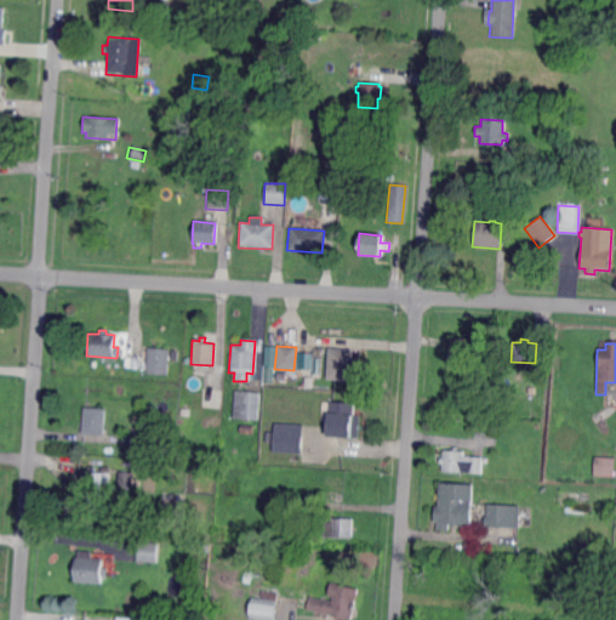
[(166,376),(144,374),(146,348),(167,350),(166,376)]
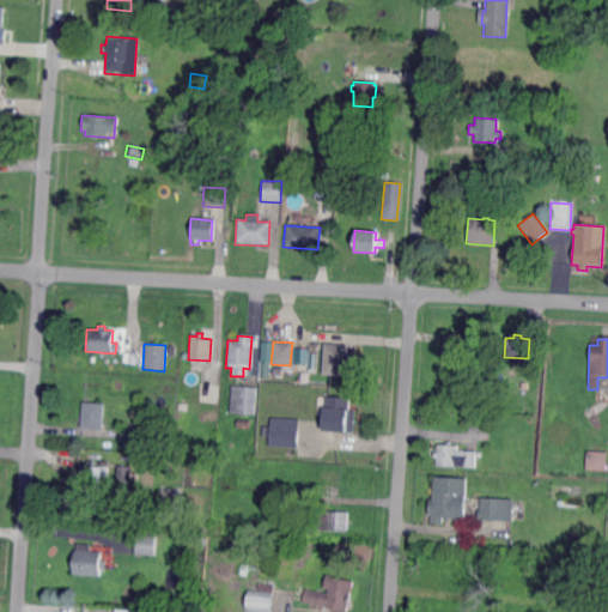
[(350,377),(321,375),(323,345),(347,346),(346,356),(351,356),(350,377)]
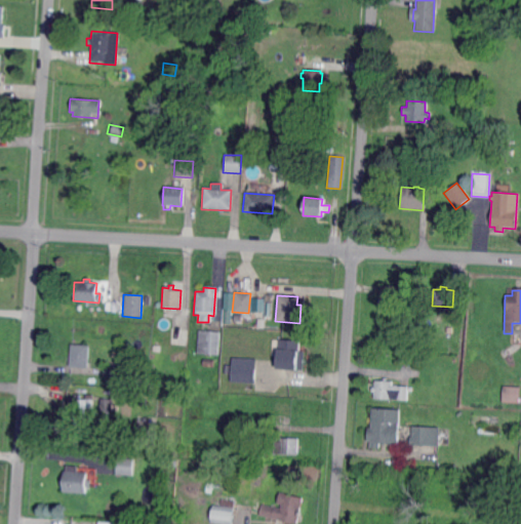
[(247,312),(259,312),(261,298),(248,298),(247,312)]
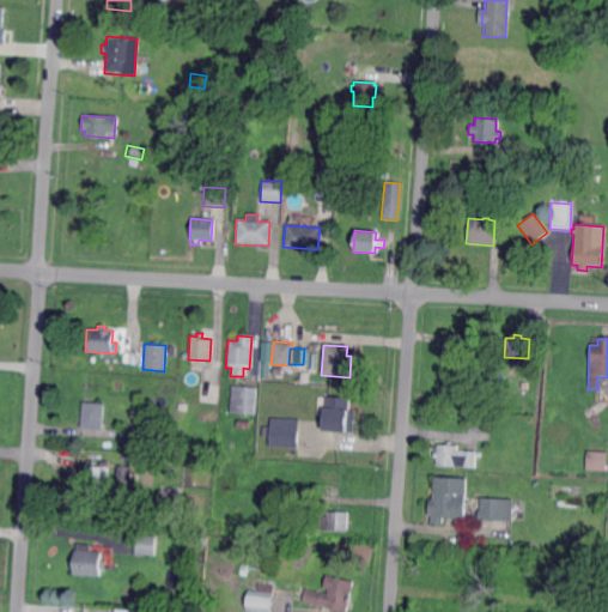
[(253,416),(228,413),(230,387),(254,388),(253,416)]
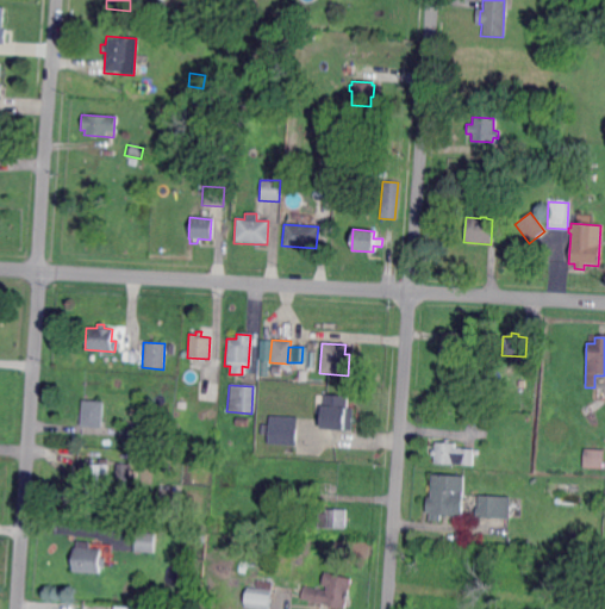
[(349,429),(320,428),(324,395),(345,396),(345,408),(351,409),(349,429)]
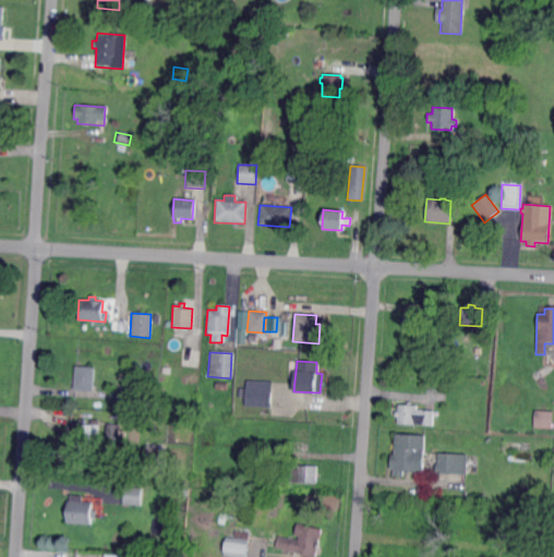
[(92,391),(72,390),(73,366),(93,367),(92,391)]
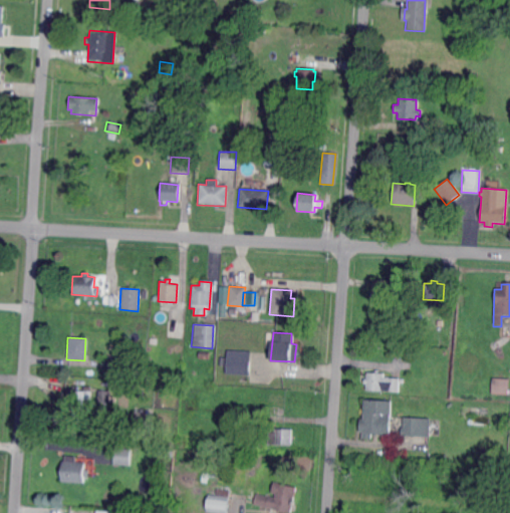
[(247,374),(224,373),(225,349),(248,350),(247,374)]
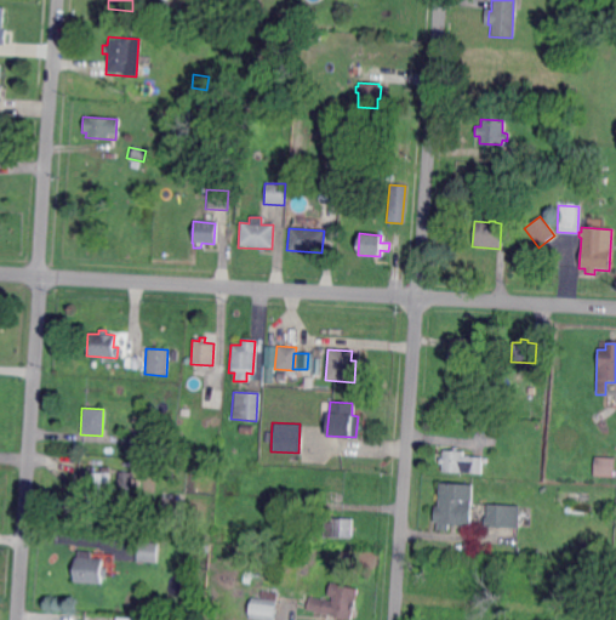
[(132,447),(115,444),(118,427),(133,428),(132,447)]
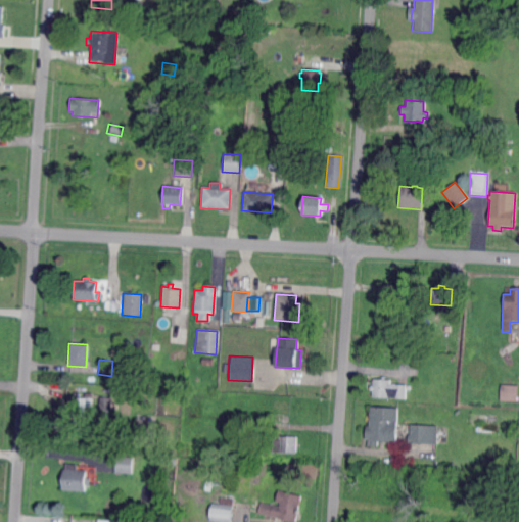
[(515,394),(499,393),(500,377),(515,377),(515,394)]
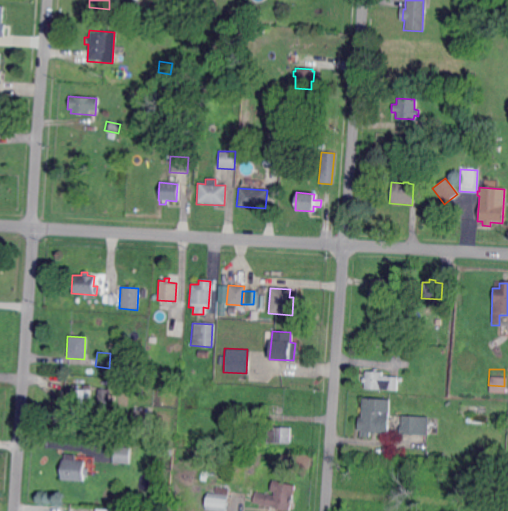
[(395,391),(386,390),(386,383),(380,383),(379,390),(363,389),(364,382),(361,382),(361,378),(364,378),(365,371),(381,372),(381,376),(396,377),(395,391)]
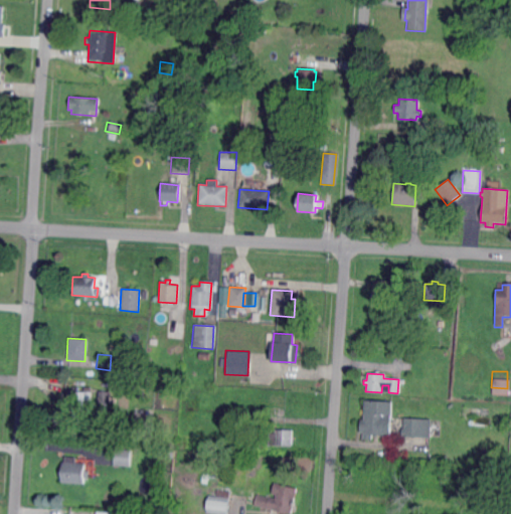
[(109,402),(96,401),(97,390),(110,391),(109,402)]
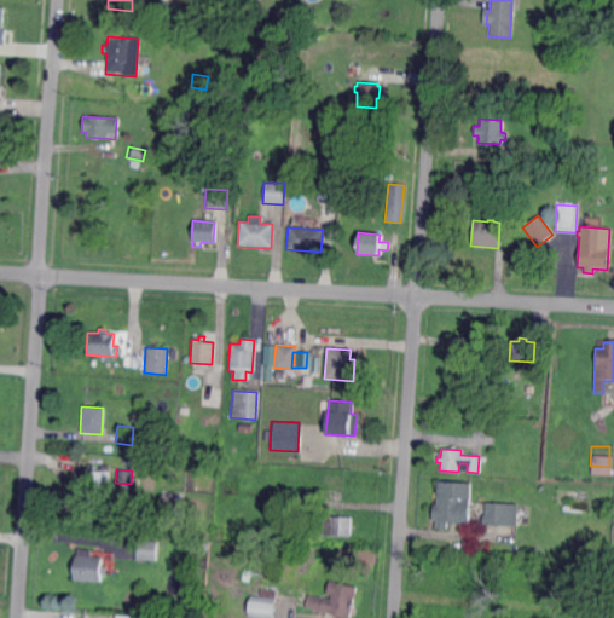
[(106,483),(97,483),(96,496),(76,495),(77,471),(106,473),(106,483)]
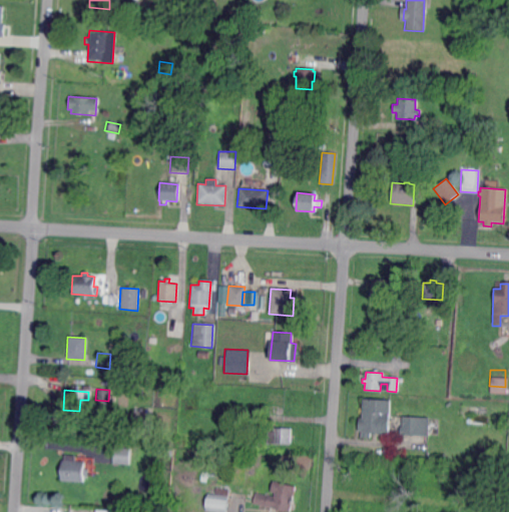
[(389,413),(383,413),(382,422),(385,422),(385,427),(382,427),(382,434),(370,434),(370,439),(361,439),(361,432),(358,432),(358,419),(361,419),(362,399),(389,400),(389,413)]
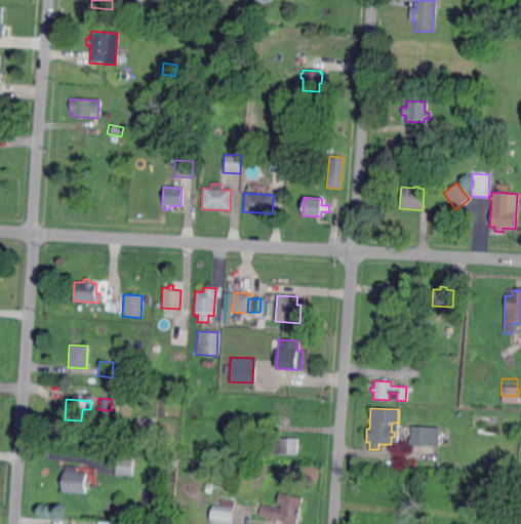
[(437,447),(400,444),(401,432),(410,433),(411,427),(438,428),(437,447)]
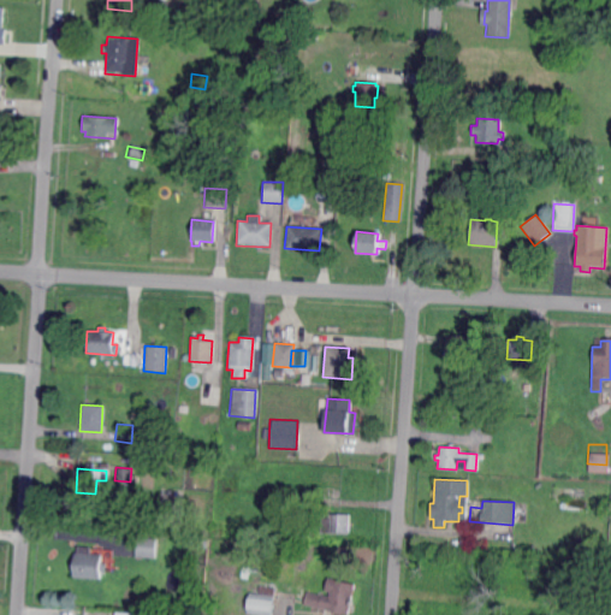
[(300,521),(290,520),(290,508),(300,508),(300,521)]
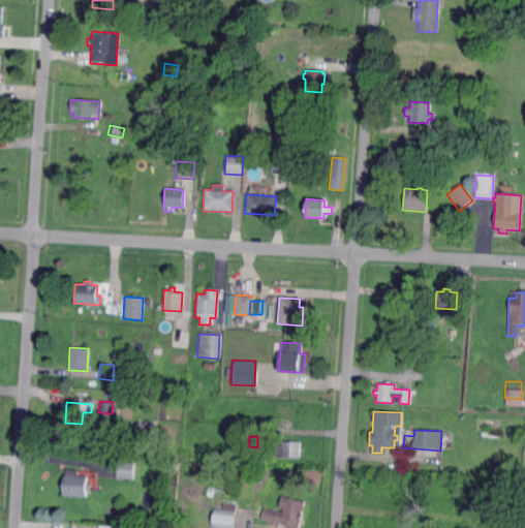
[(298,459),(274,458),(274,441),(298,442),(298,459)]
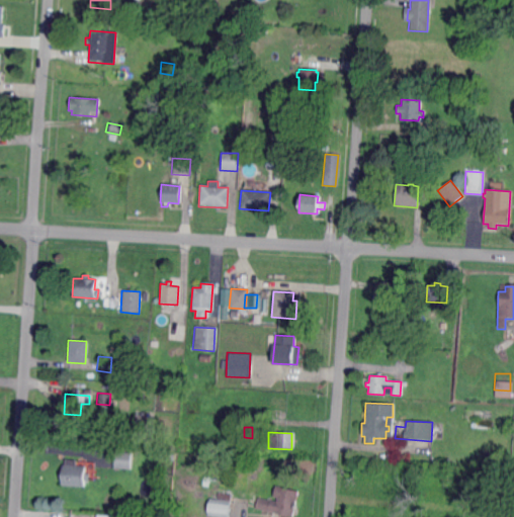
[(129,470),(111,469),(111,453),(129,453),(129,470)]
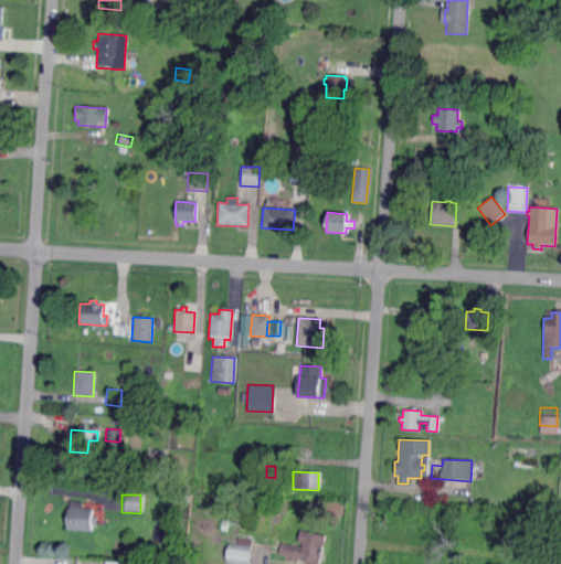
[(187,503),(178,502),(178,495),(188,496),(187,503)]
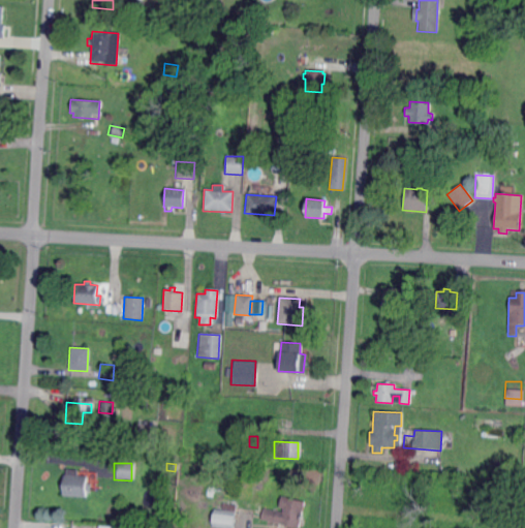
[(76,476),(86,476),(86,484),(90,484),(90,491),(85,491),(84,497),(61,496),(63,475),(65,475),(65,470),(76,470),(76,476)]
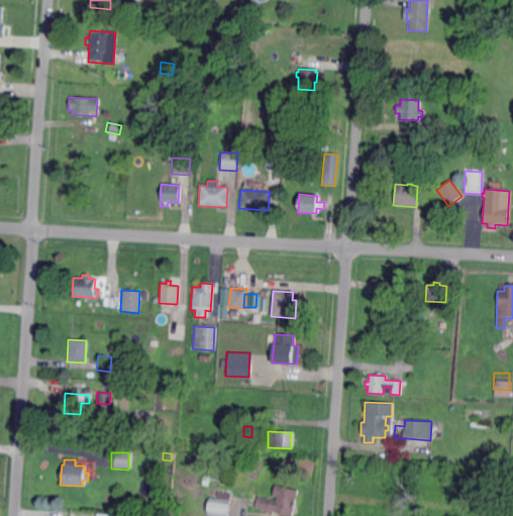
[(207,487),(200,485),(202,476),(209,477),(207,487)]
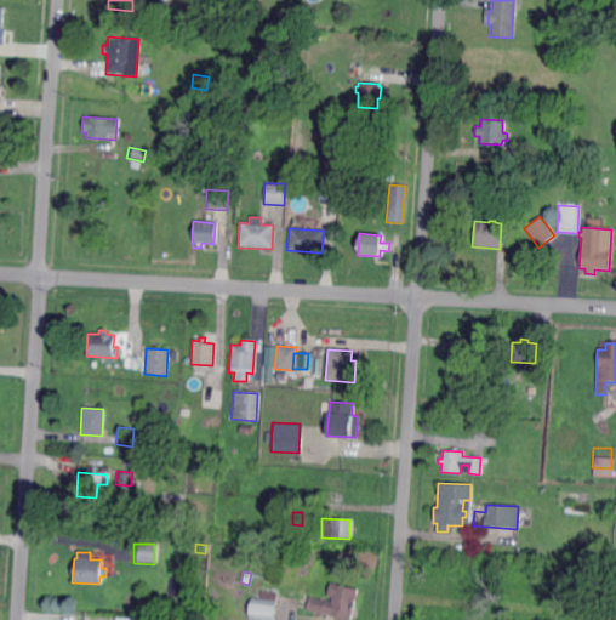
[(480,597),(461,595),(463,576),(482,579),(480,597)]
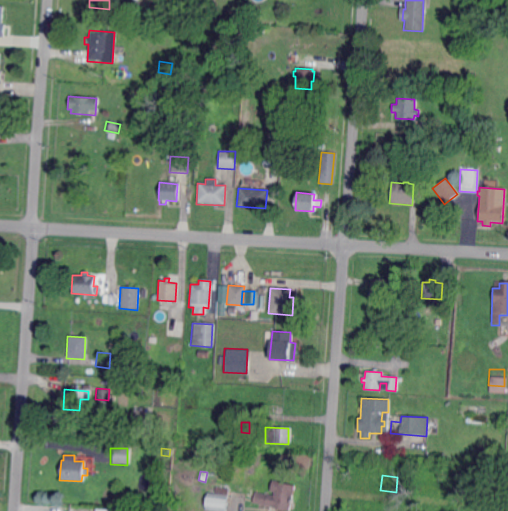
[(283,510),(251,502),(253,491),(271,495),(272,491),(268,490),(270,480),(293,485),(287,510),(283,510)]
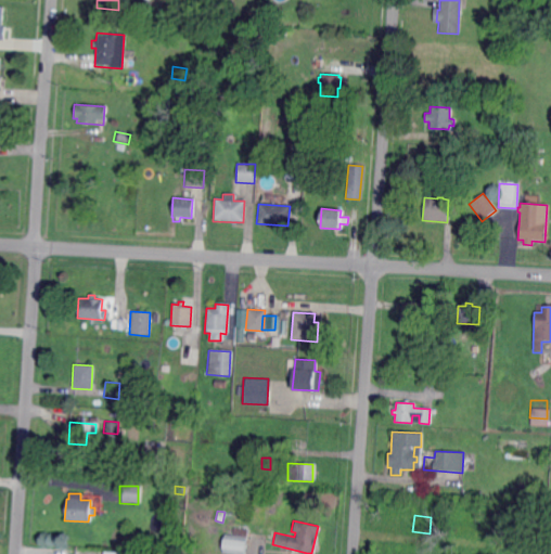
[(221,553),(225,527),(246,529),(243,553),(221,553)]
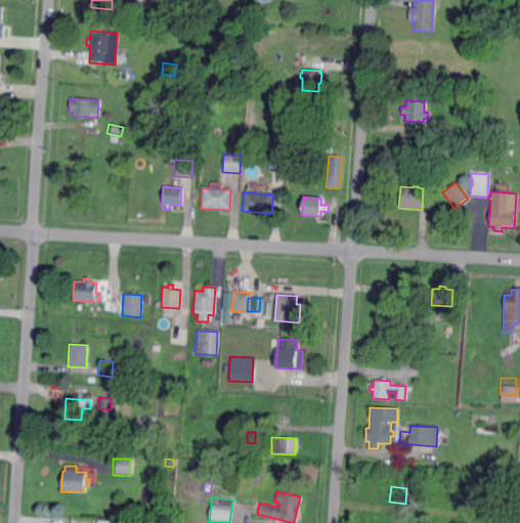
[(362,522),(363,519),(367,520),(367,514),(386,516),(385,522),(362,522)]
